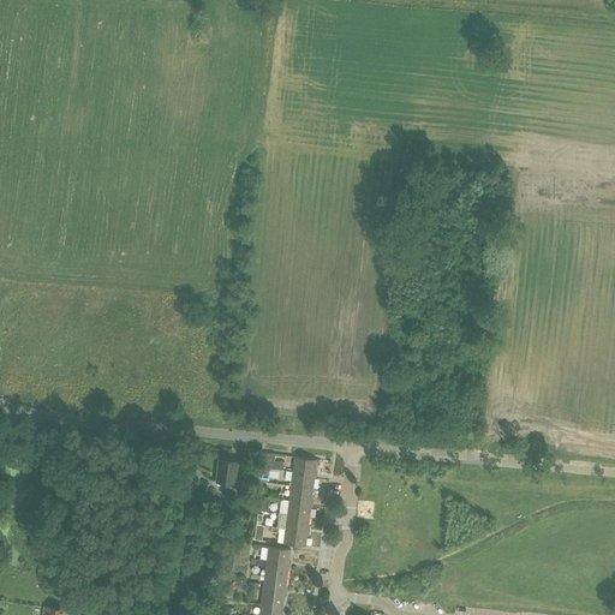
[(267,453),(264,467),(284,470),(285,463),(274,461),(275,454),(267,453)]
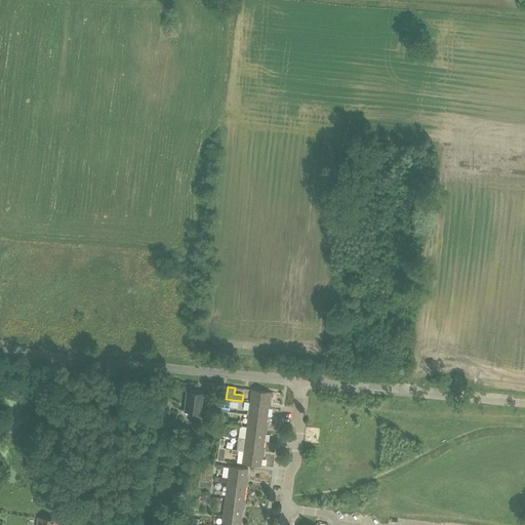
[(252,390),(250,402),(269,404),(271,392),(252,390)]
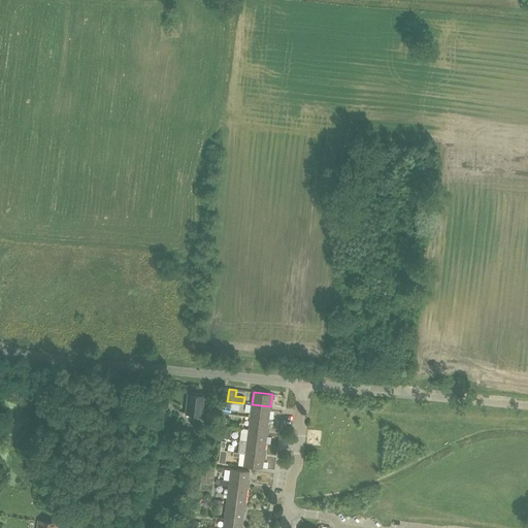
[(200,418),(202,396),(197,395),(198,394),(191,393),(190,395),(189,395),(188,403),(186,403),(185,413),(193,413),(193,418),(200,418)]
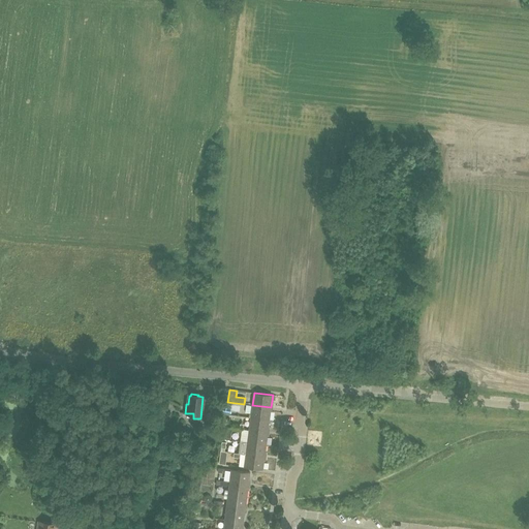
[(271,407),(252,405),(251,417),(269,419),(271,407)]
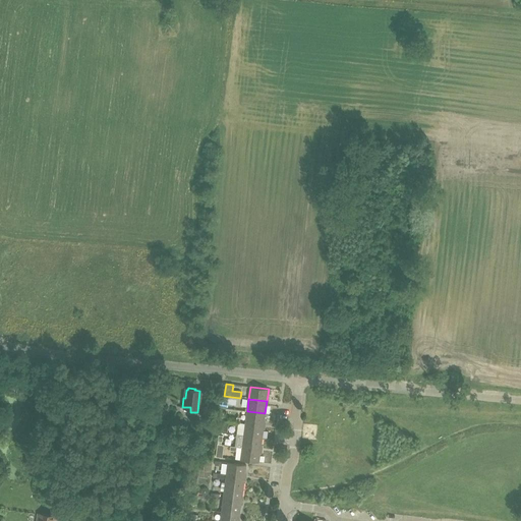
[(247,411),(245,423),(264,425),(265,413),(247,411)]
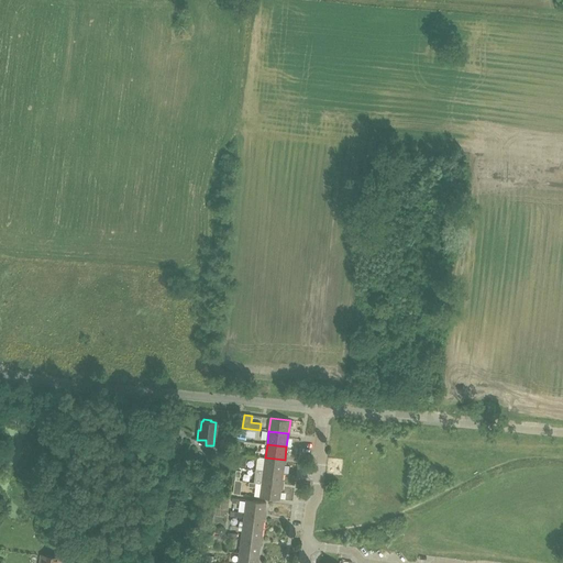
[(246,466),(247,455),(238,454),(236,465),(246,466)]
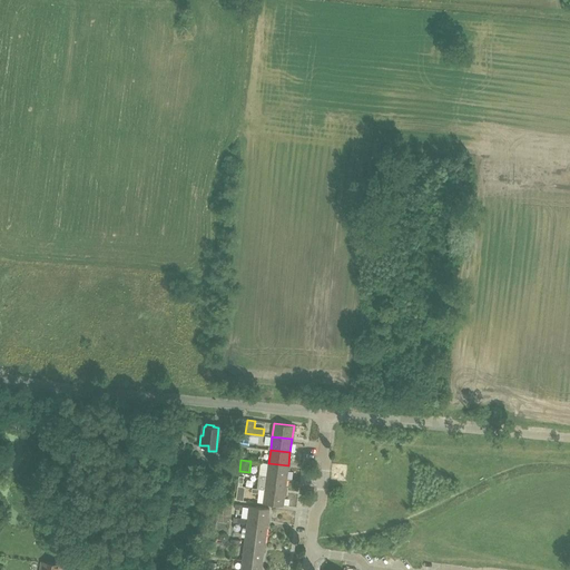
[(288,465),(268,463),(266,477),(286,479),(288,465)]
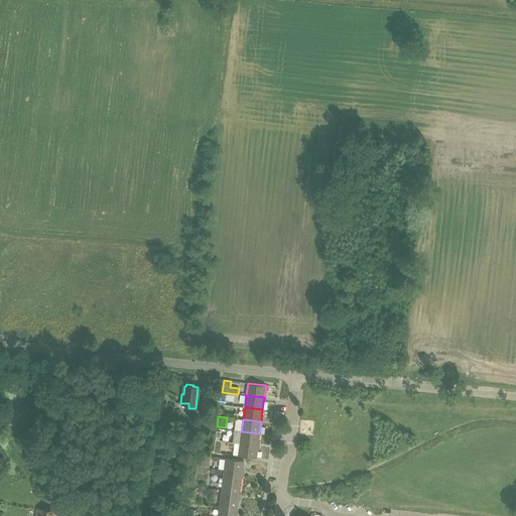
[(241,431),(240,443),(258,445),(259,433),(241,431)]
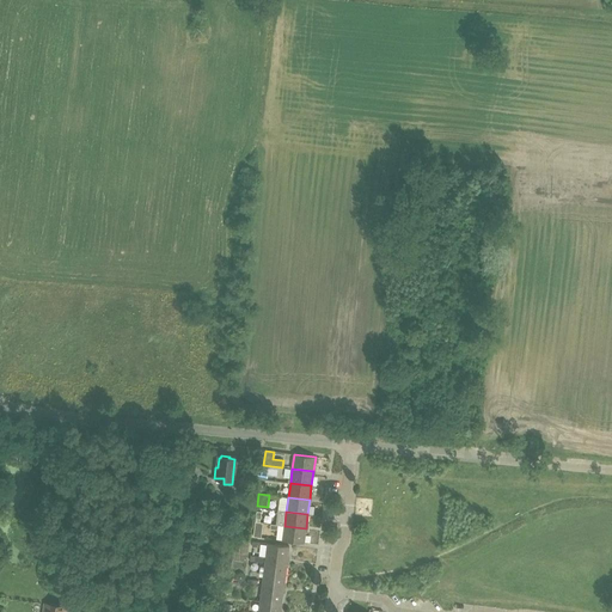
[(261,537),(263,522),(255,521),(254,537),(261,537)]
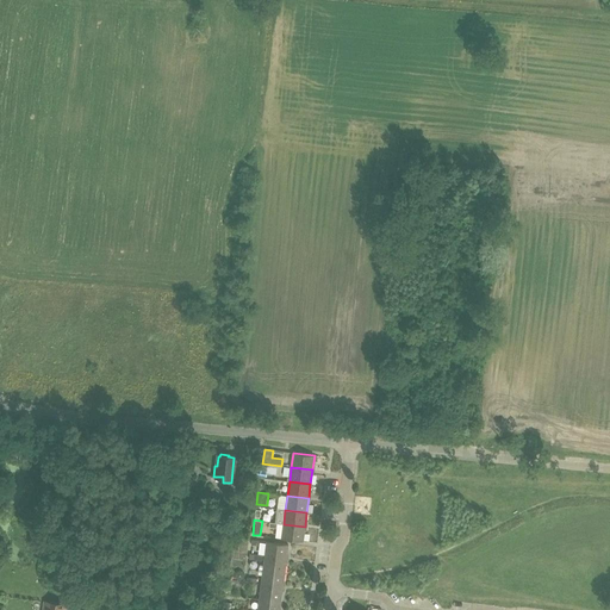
[(303,541),(305,527),(284,524),(281,539),(303,541)]
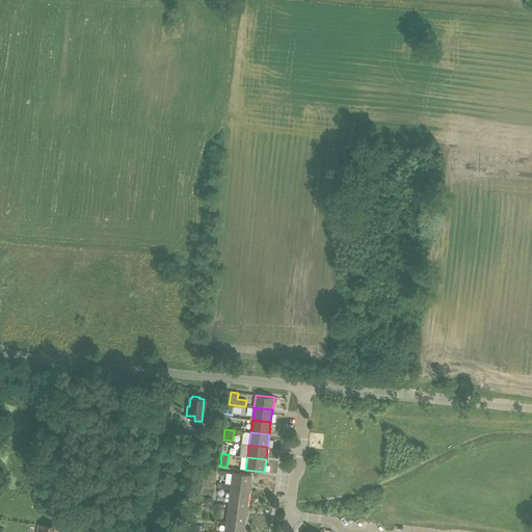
[(231,484),(231,485),(249,488),(250,483),(251,475),(233,472),(231,484)]
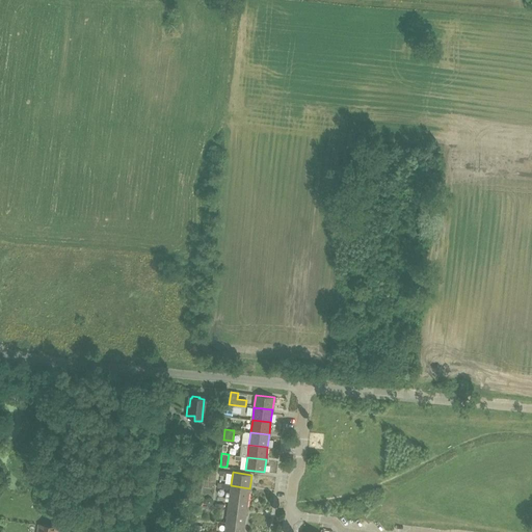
[(225,485),(224,489),(228,489),(231,487),(230,493),(230,498),(247,500),(249,491),(249,488),(231,485),(225,485)]
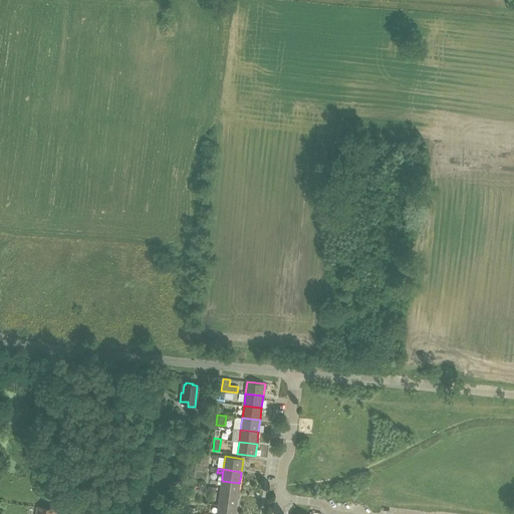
[(222,481),(220,493),(238,495),(239,483),(222,481)]
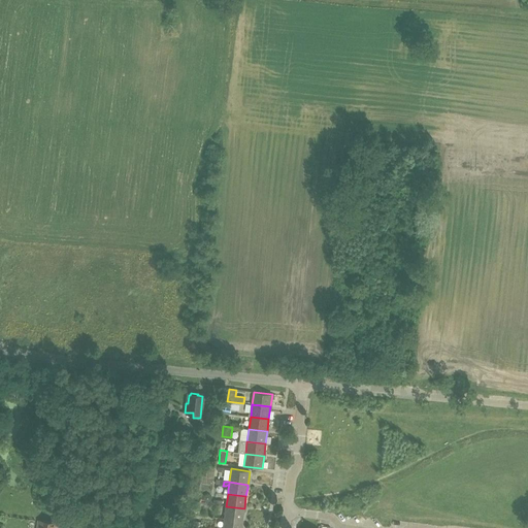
[(226,506),(224,519),(242,521),(244,508),(226,506)]
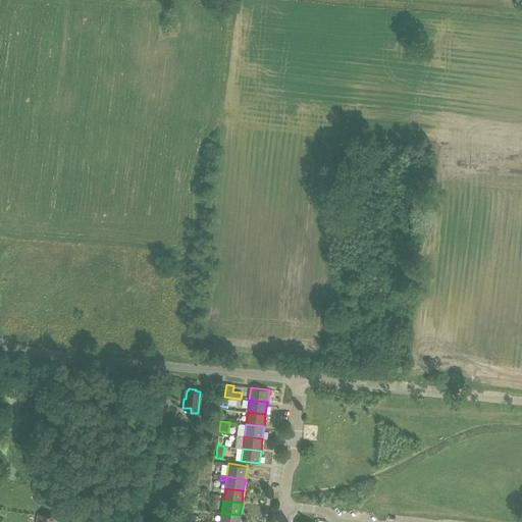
[(220,521),(239,521),(240,515),(221,513),(220,521)]
